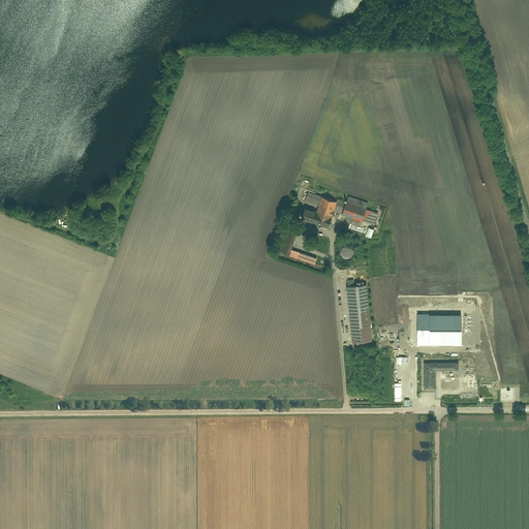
[(317,211),(313,222),(329,227),(334,211),(374,224),(378,213),(366,209),(368,203),(348,196),(347,201),(338,198),(337,201),(308,192),(305,200),(319,206),(317,211)]
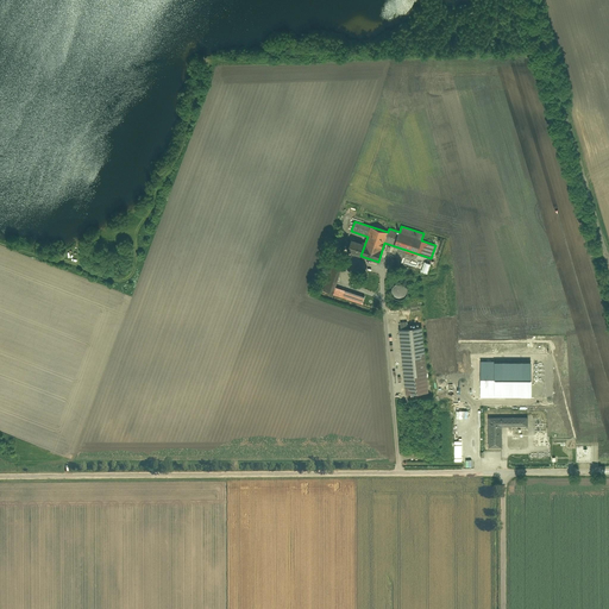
[(347,252),(360,256),(365,243),(351,238),(347,252)]
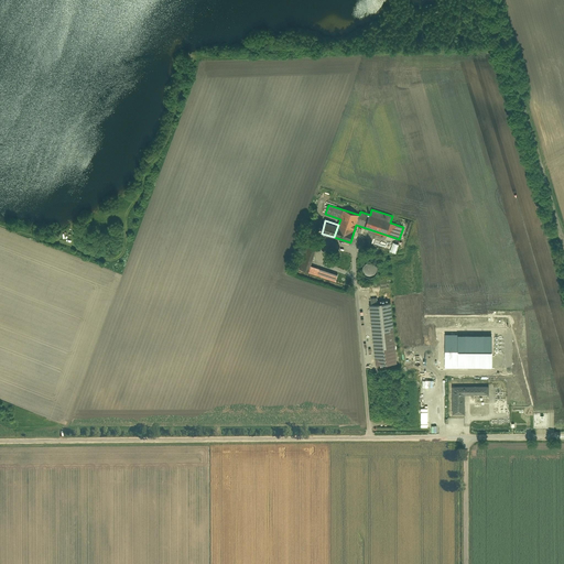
[(335,274),(306,264),(314,240),(305,237),(294,269),(333,281),(335,274)]
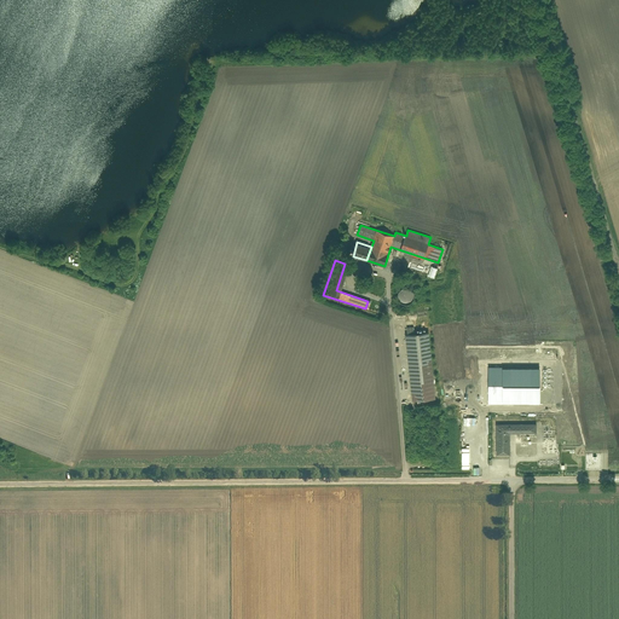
[(406,289),(399,296),(406,302),(412,295),(406,289)]
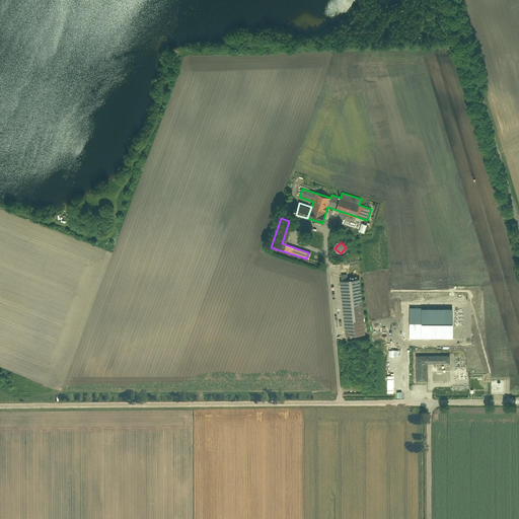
[(358,278),(337,281),(344,337),(364,335),(358,278)]
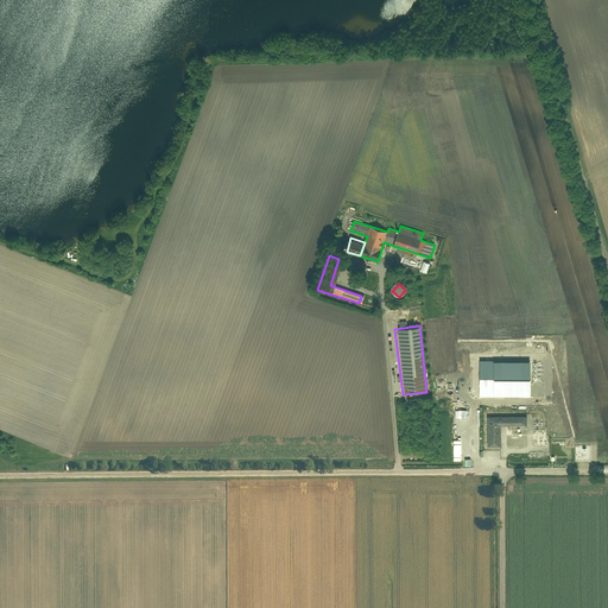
[(494,394),(494,361),(480,361),(480,394),(494,394)]
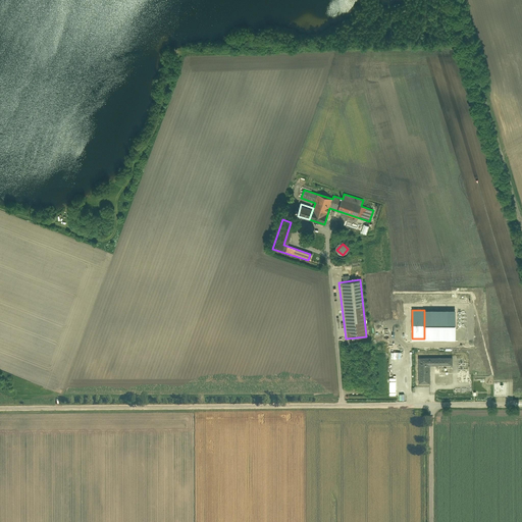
[(424,338),(455,338),(455,310),(424,310),(424,338)]
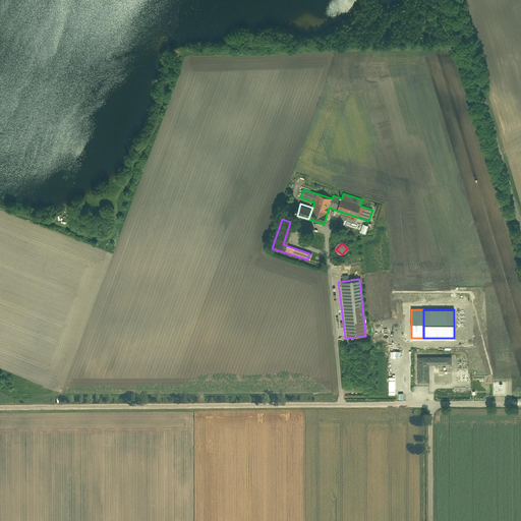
[(417,358),(417,384),(430,384),(430,366),(452,365),(452,357),(417,358)]
